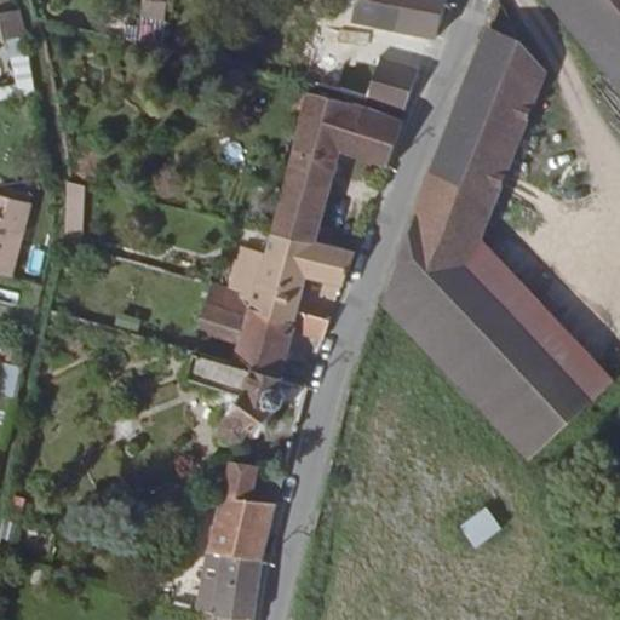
[(454,13),(455,0),(332,0),(329,19),(445,41),(454,13)]
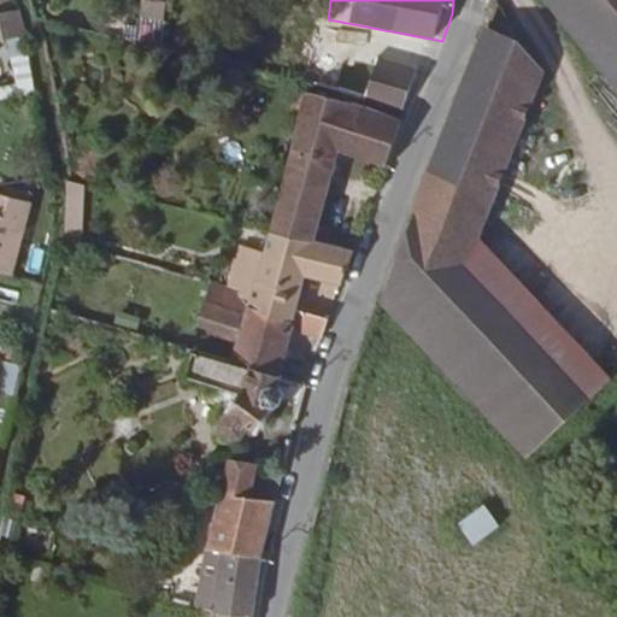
[(616,0),(558,0),(616,72),(616,0)]
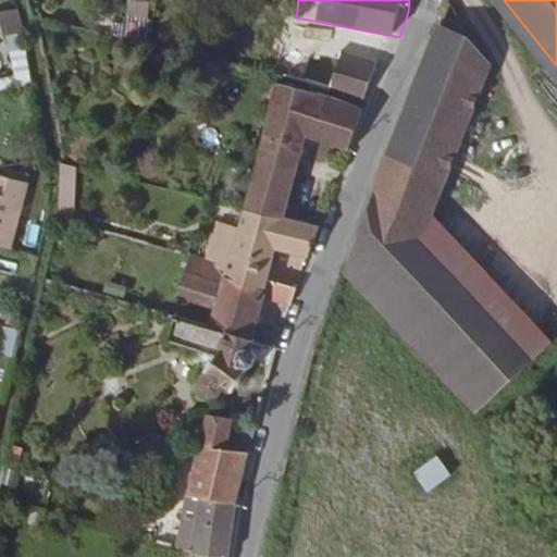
[(13,5),(0,8),(0,34),(19,31),(13,5)]
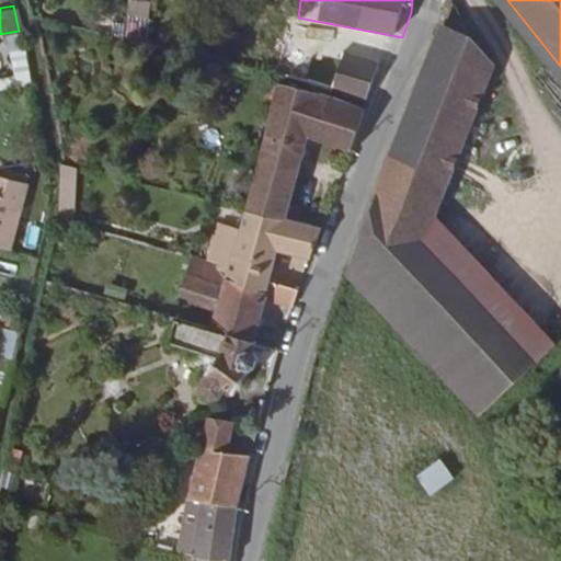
[(148,46),(151,16),(114,13),(111,42),(148,46)]
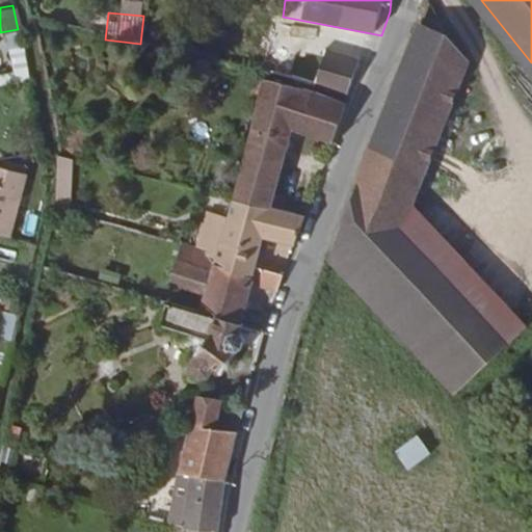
[(474,55),(455,34),(427,23),(370,164),(420,185),(474,55)]
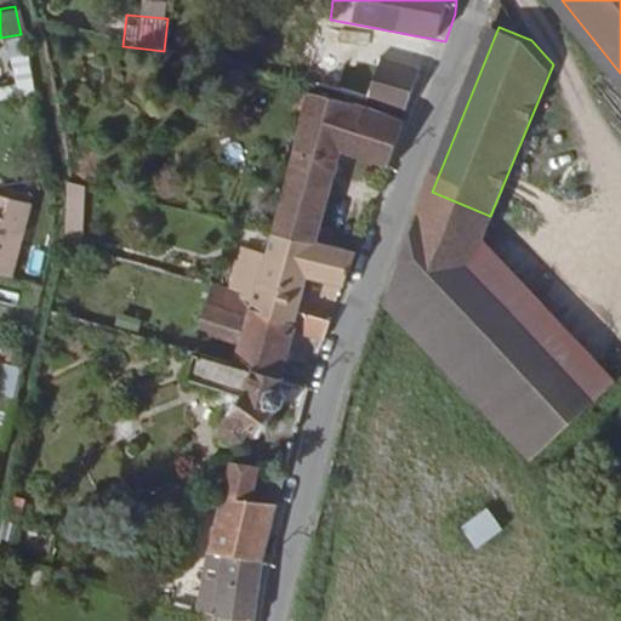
[(376,101),(387,60),(323,45),(313,85),(376,101)]
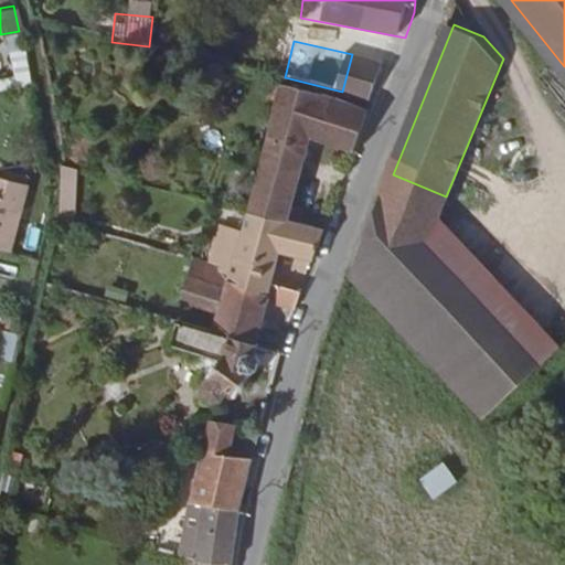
[(377,100),(386,63),(352,54),(342,92),(377,100)]
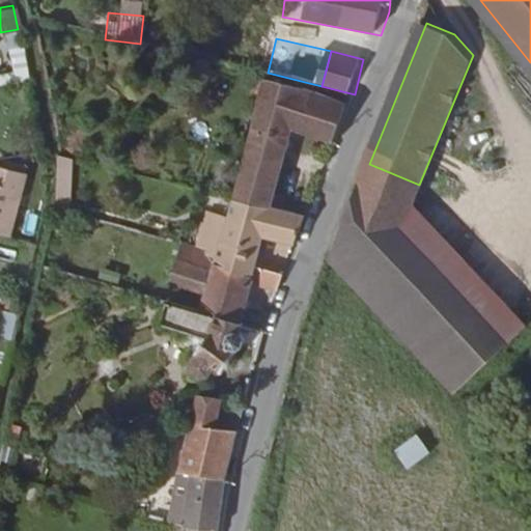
[(261,99),(234,200),(286,213),(289,199),(275,196),(278,185),(286,186),(290,169),(283,167),(295,132),(338,143),(353,105),(247,78),(244,94),(261,99)]
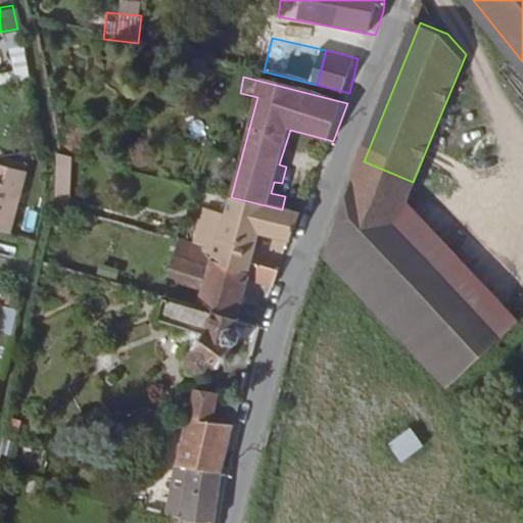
[(68,202),(70,154),(55,153),(53,202),(68,202)]
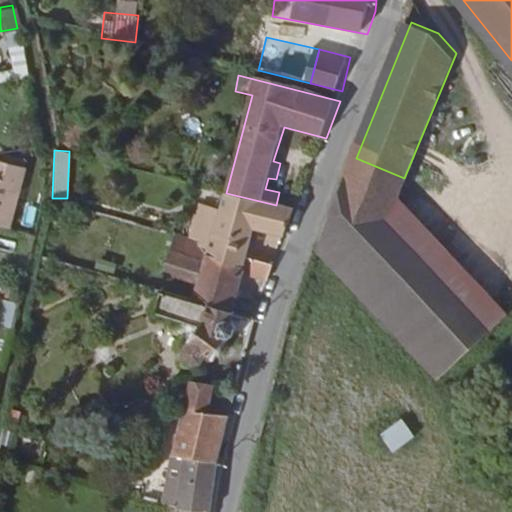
[(396,199),(404,178),(356,158),(320,249),(438,376),(503,315),(396,199)]
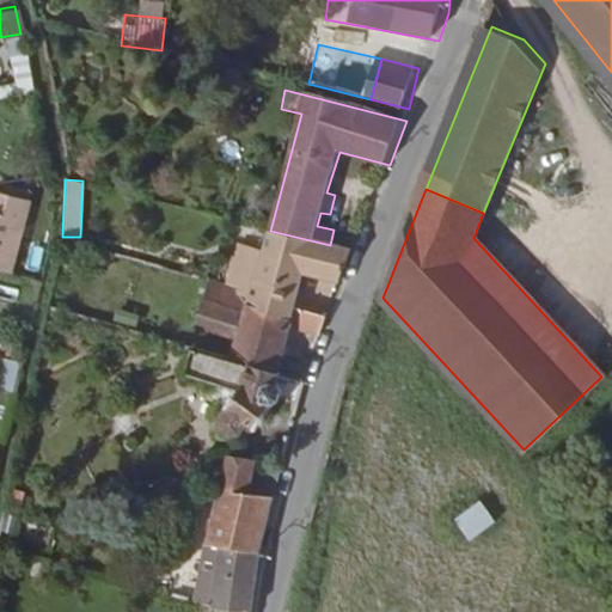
[(0,269),(10,273),(29,200),(0,193),(0,269)]
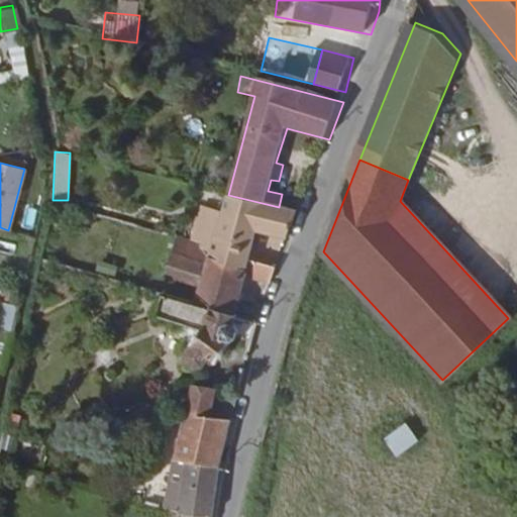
[(290,243),(302,213),(279,207),(228,195),(221,222),(210,219),(207,232),(217,234),(210,263),(244,273),(247,263),(255,233),(290,243)]
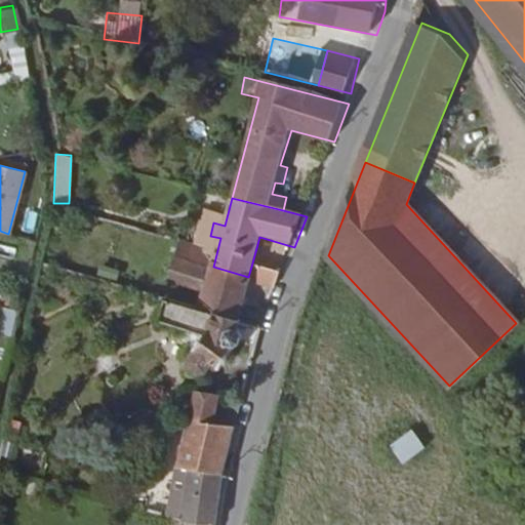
[(176,292),(171,292),(169,300),(238,320),(247,282),(279,291),(284,277),(251,267),(248,277),(213,267),(202,264),(205,249),(176,242),(167,280),(189,286),(188,291),(176,289),(176,292)]
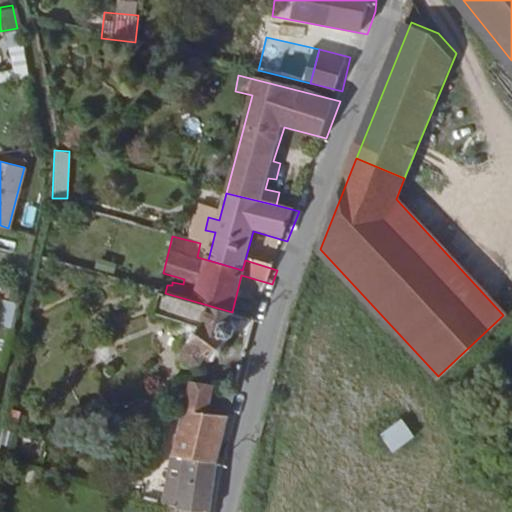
[(236,327),(229,321),(232,312),(165,293),(155,291),(150,314),(198,326),(180,351),(182,363),(191,369),(204,366),(211,356),(217,359),(229,342),(228,339),(233,336),(236,327)]
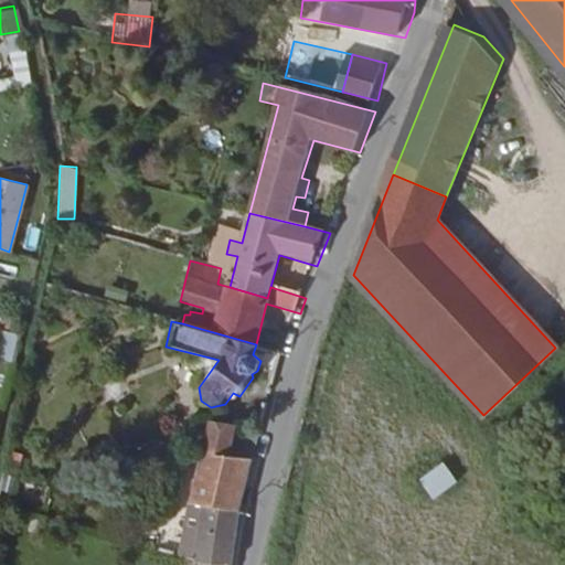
[(2,331),(0,338),(0,358),(9,361),(16,334),(2,331)]
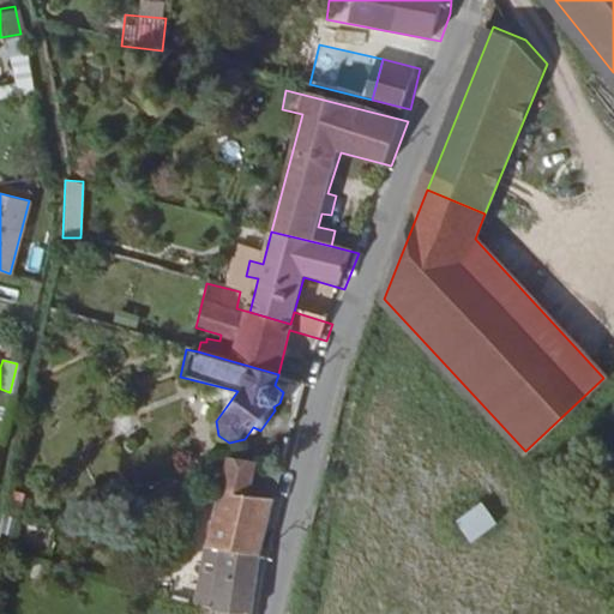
[(220,481),(280,500),(287,470),(245,461),(244,445),(223,455),(220,481)]
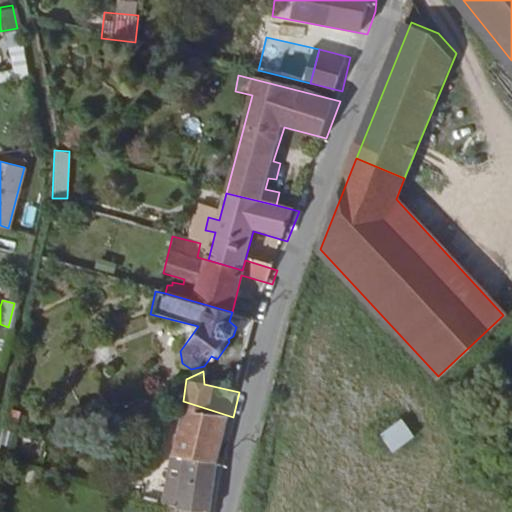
[(168,489),(167,499),(180,501),(211,509),(220,469),(233,417),(183,401),(176,447),(189,450),(182,492),(168,489)]
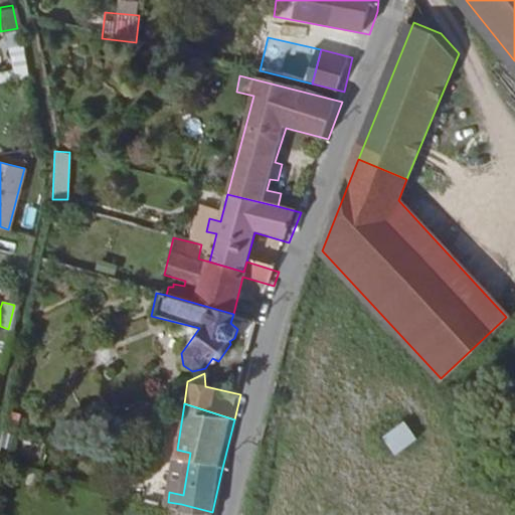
[(393,454),(416,438),(403,418),(380,435),(393,454)]
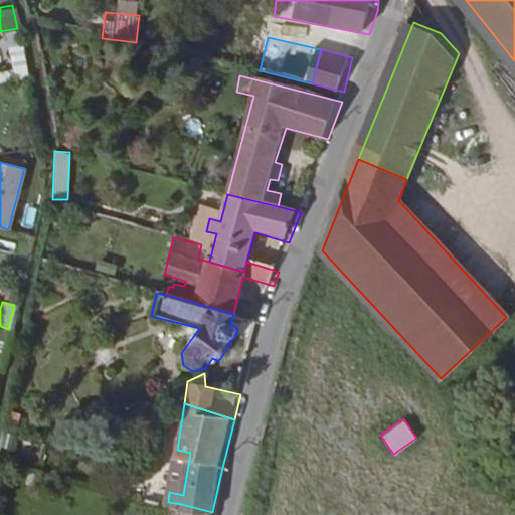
[(25,442),(27,434),(20,433),(18,440),(25,442)]
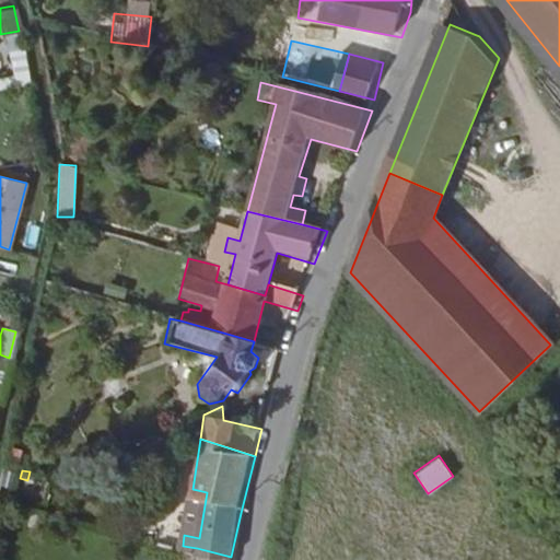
[(230,559),(231,557),(197,548),(195,559),(230,559)]
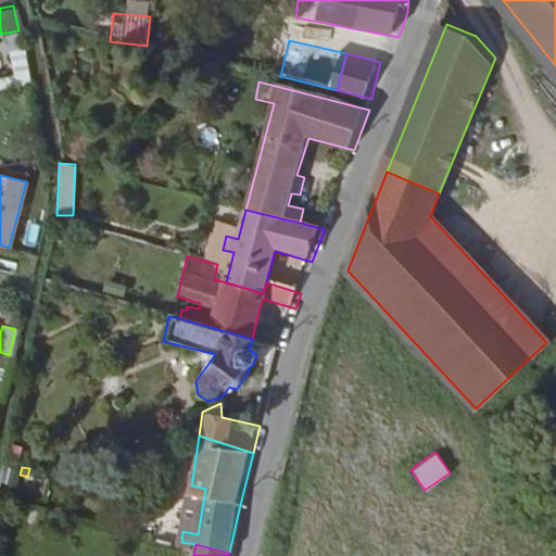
All buildings are outlined.
